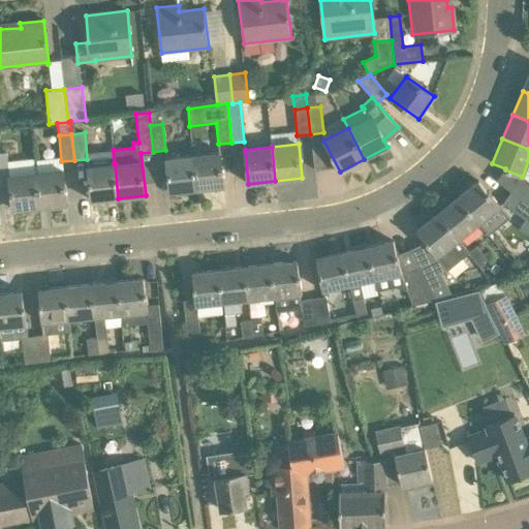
[(7,152),(0,153),(0,185),(10,185),(12,210),(39,207),(36,173),(35,173),(34,158),(8,161),(7,152)]
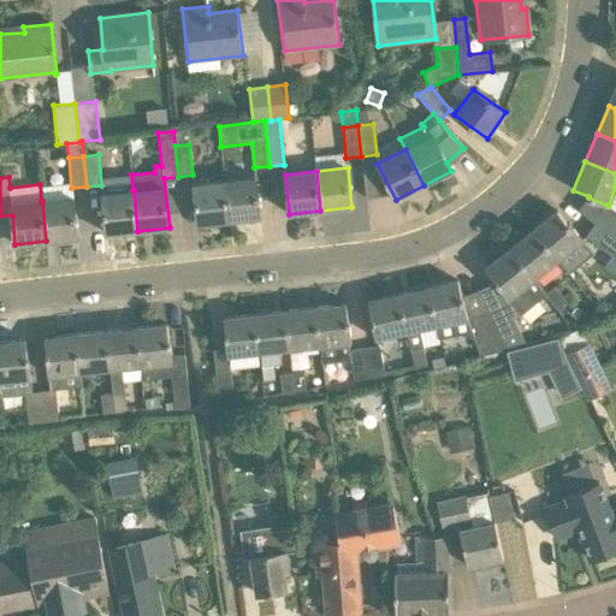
[(225,181),(229,220),(260,218),(256,177),(225,181)]
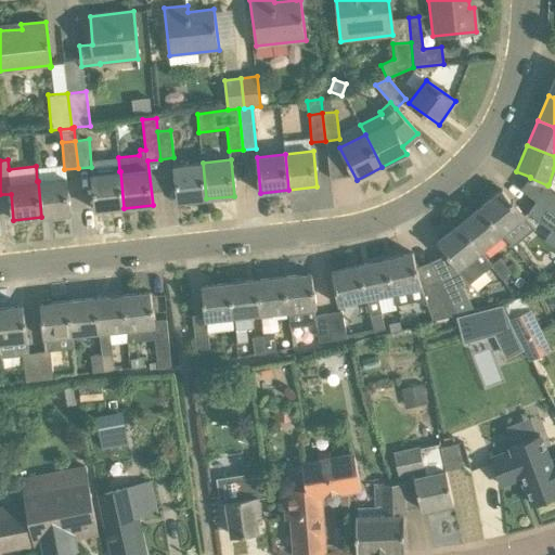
[(178,202),(206,198),(203,163),(175,166),(178,202)]
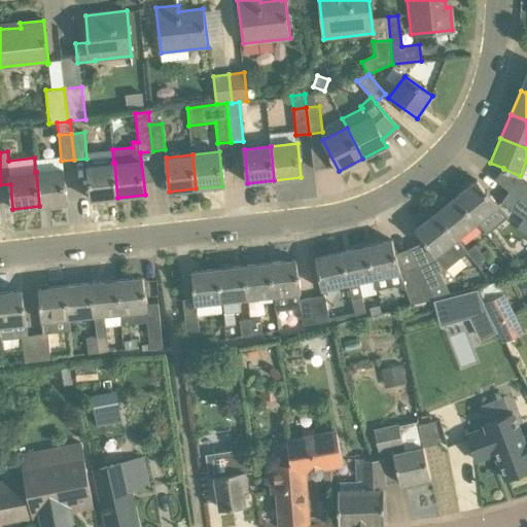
[(91,201),(117,198),(114,163),(113,163),(88,166),(91,201)]
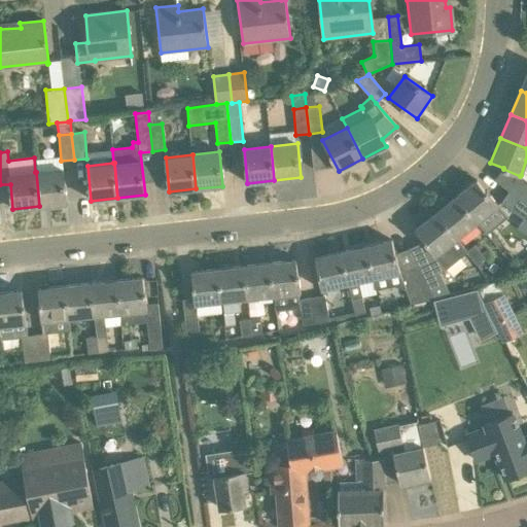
[(67,203),(63,169),(36,172),(39,206),(67,203)]
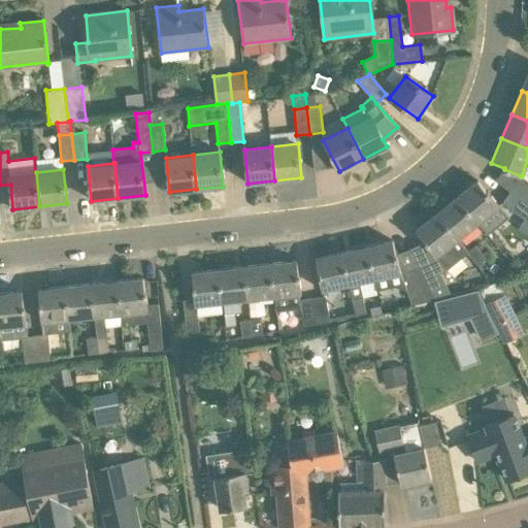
[(521,176),(510,191),(527,204),(527,179),(522,175),(521,176)]
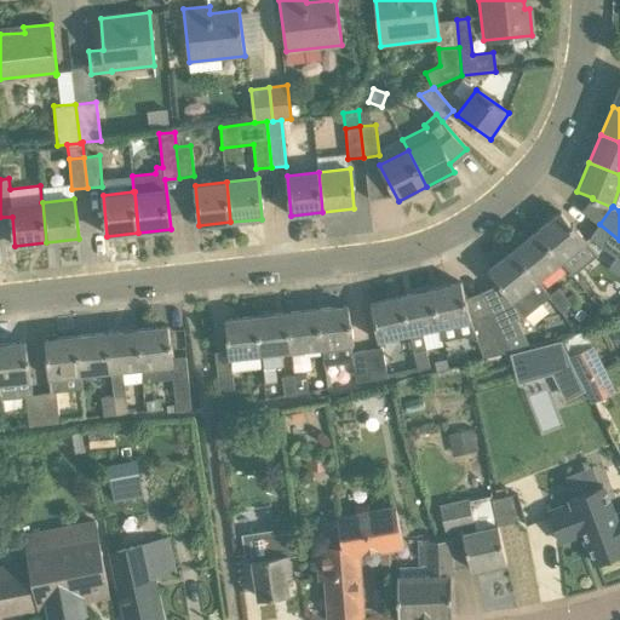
[(537,231),(561,262),(586,241),(572,224),(561,212),(537,231)]
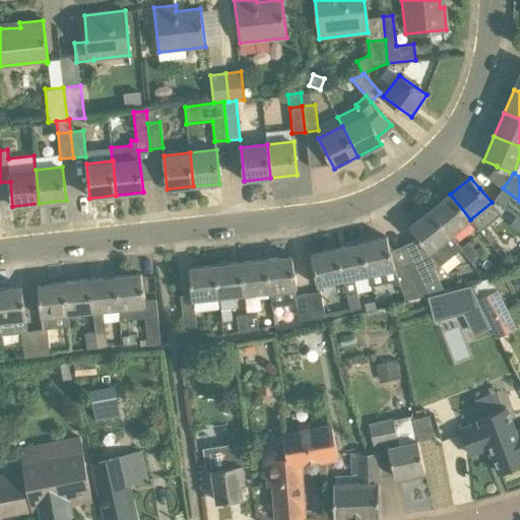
[(519,216),(519,201),(503,188),(496,198),(519,216)]
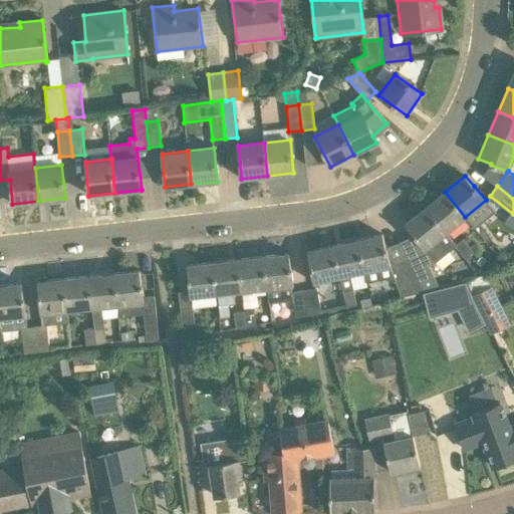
[(426,208),(446,233),(465,217),(445,192),(426,208)]
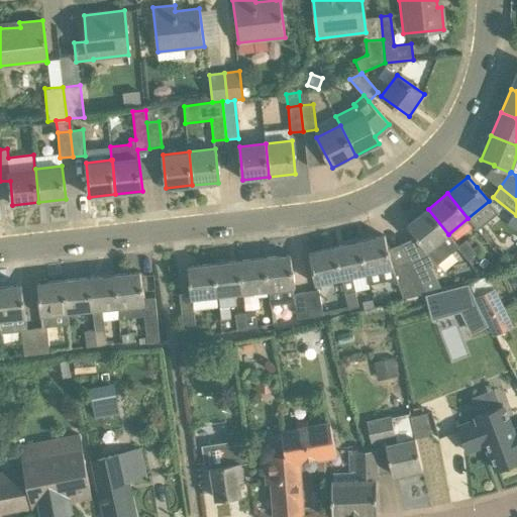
[(437,264),(451,253),(440,239),(448,234),(428,209),(407,225),(423,245),(407,254),(426,293),(441,289),(430,268),(437,264)]
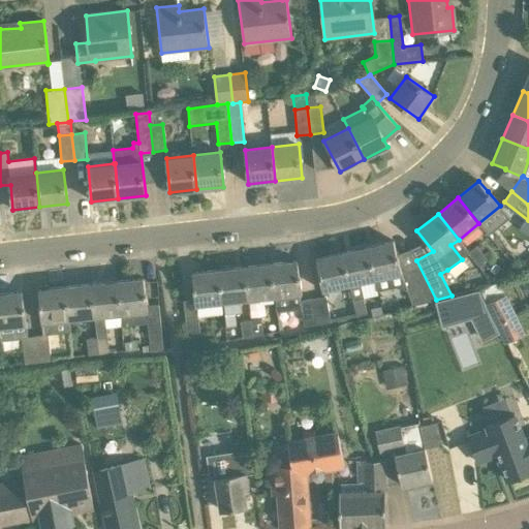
[(368,247),(374,279),(376,290),(395,286),(406,289),(412,306),(436,300),(416,260),(399,270),(394,241),(368,247)]
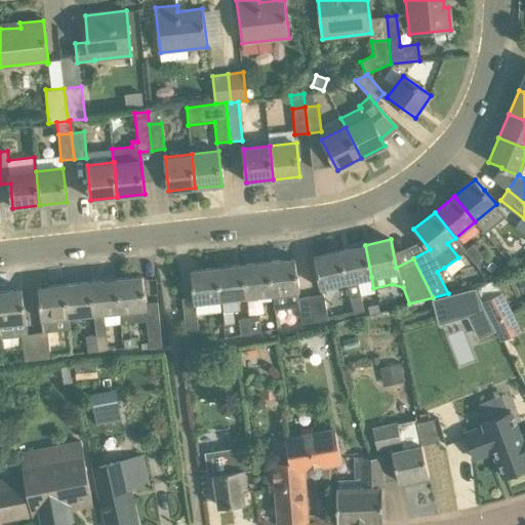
[(465,250),(466,251),(475,263),(483,256),(473,244),(465,250)]
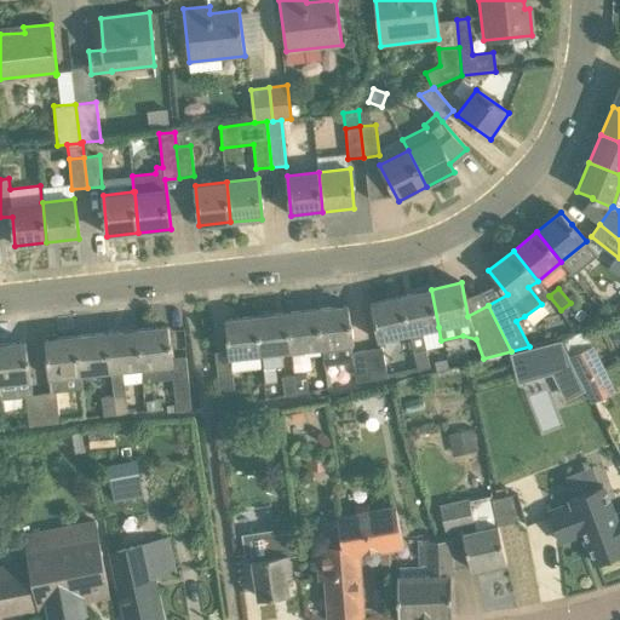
[(420,331),(438,327),(431,290),(401,297),(409,333),(413,351),(425,349),(420,331)]
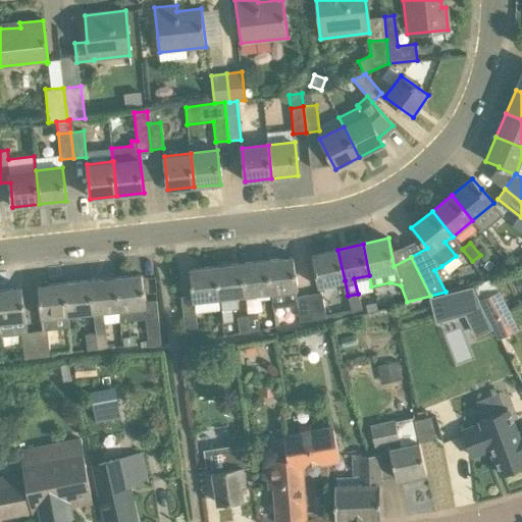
[(318,286),(345,280),(337,250),(312,255),(315,269),(314,269),(318,286)]
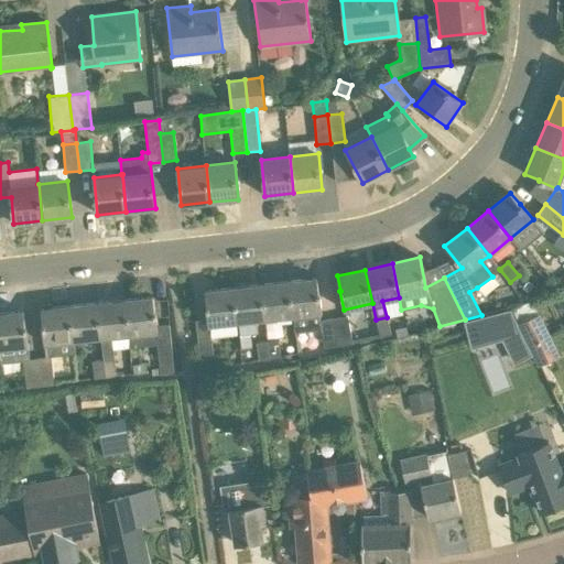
[(338,346),(334,318),(320,321),(318,313),(322,313),(320,293),(318,293),(317,278),(289,281),(292,316),(294,333),(321,329),(324,348),(338,346)]
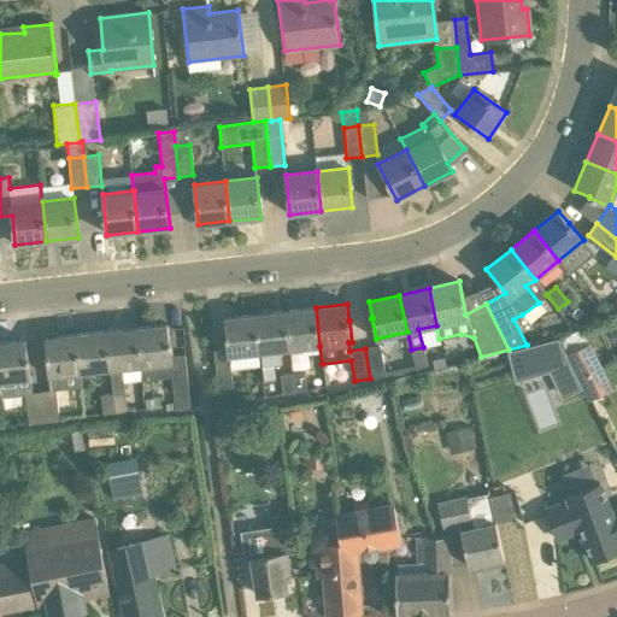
[(286,311),(289,350),(301,348),(319,346),(316,307),(286,311)]
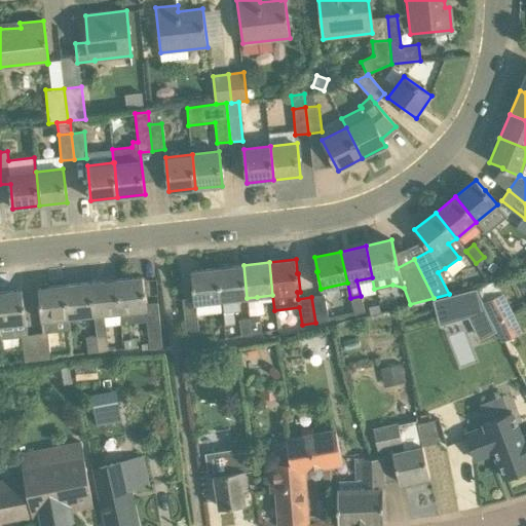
[(218,268),(221,301),(223,325),(234,324),(233,310),(239,310),(238,299),(247,298),(243,265),(218,268)]
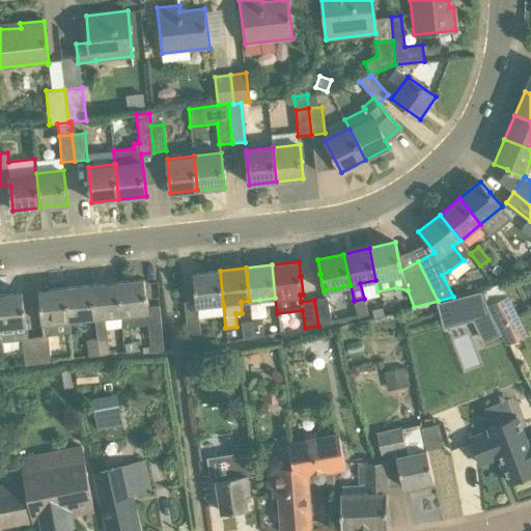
[(223,304),(220,271),(193,274),(194,287),(196,307),(223,304)]
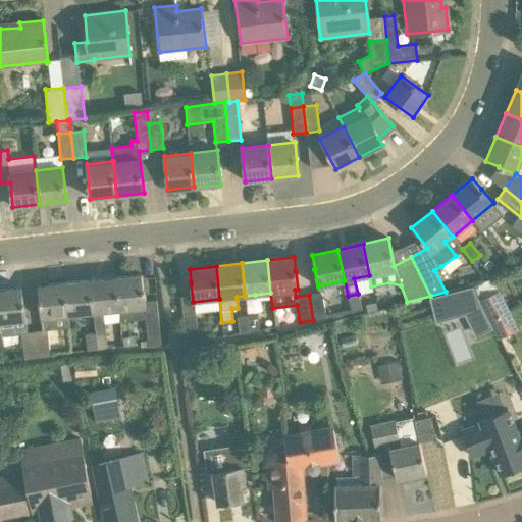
[(145,319),(148,346),(148,347),(161,346),(157,300),(145,302),(144,289),(143,289),(142,274),(115,277),(118,310),(120,322),(145,319)]
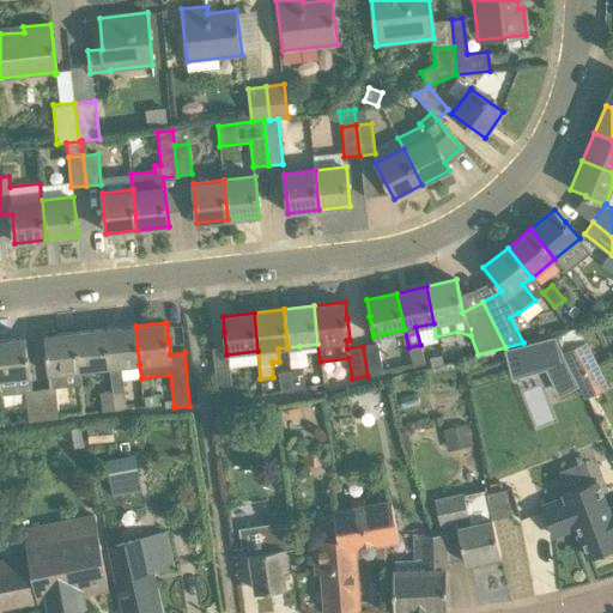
[(105,329),(109,366),(113,392),(114,411),(127,408),(121,365),(139,364),(135,326),(105,329)]
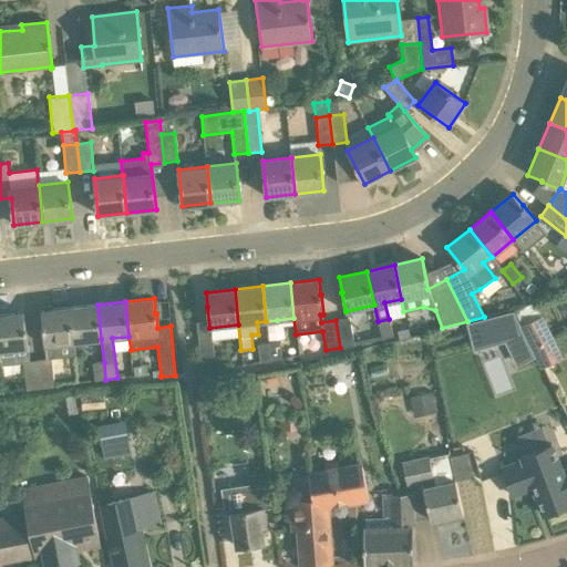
[(521,328),(542,369),(564,357),(543,315),(540,316),(534,302),(514,310),(521,326),(521,328)]
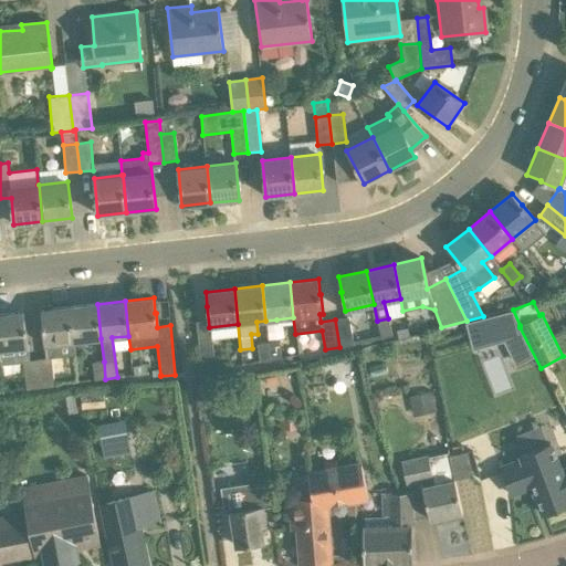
[(73,342),(101,338),(97,304),(70,307),(73,342)]
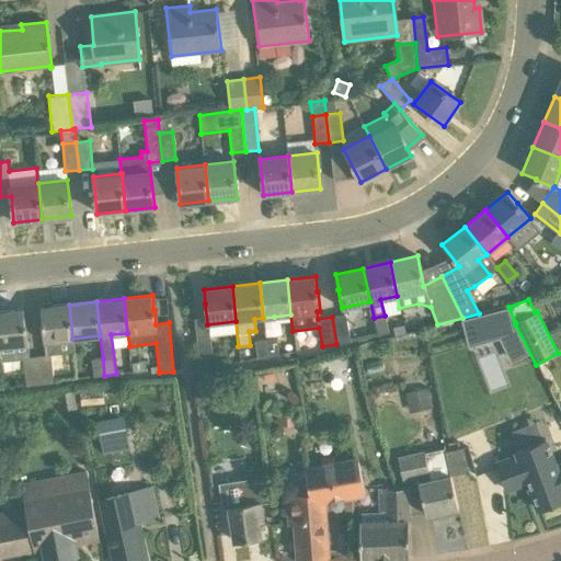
[(42,322),(44,342),(72,339),(69,305),(41,307),(43,322),(42,322)]
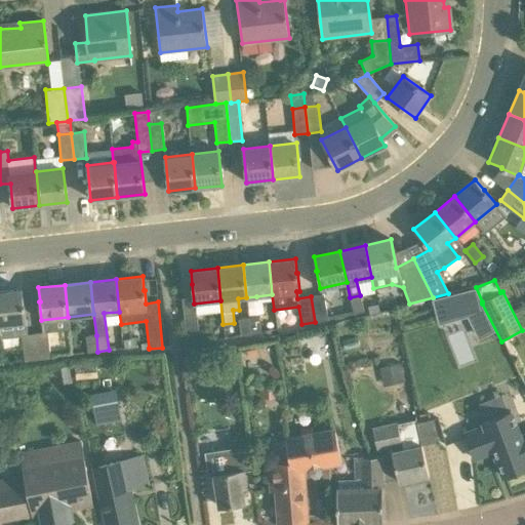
[(0,324),(26,322),(24,304),(22,289),(0,291),(0,324)]
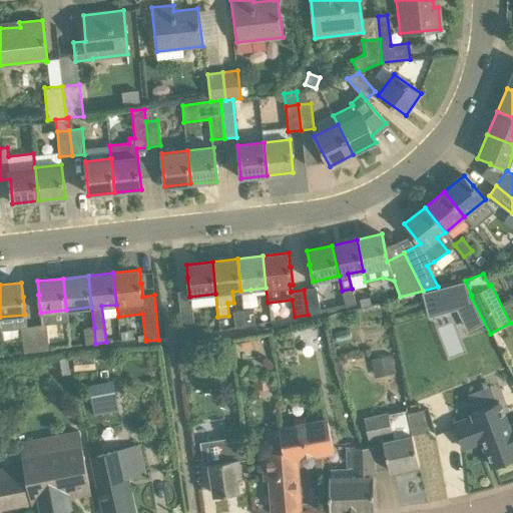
[(304,290),(308,315),(320,312),(317,287),(304,290)]
